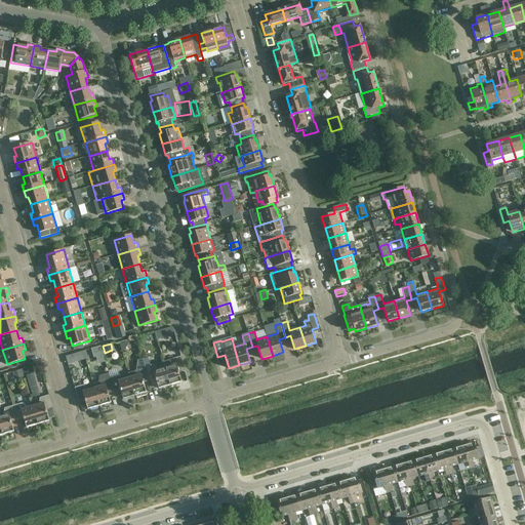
[(102,346),(93,349),(95,357),(104,355),(102,346)]
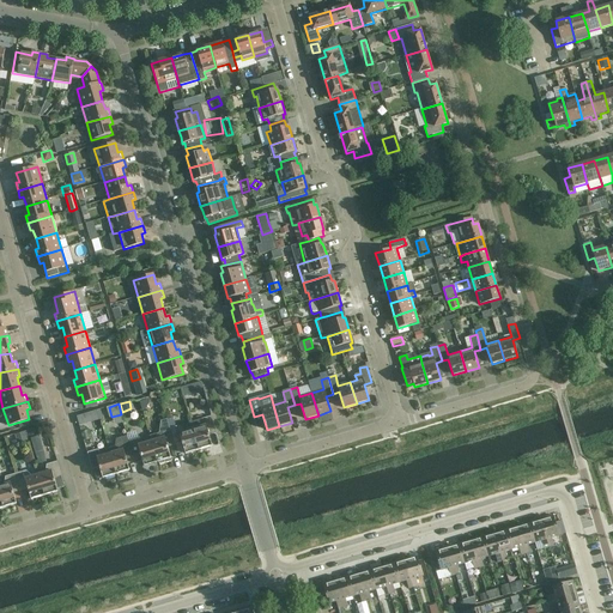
[(190,423),(193,429),(199,450),(212,447),(208,432),(216,431),(212,417),(190,423)]
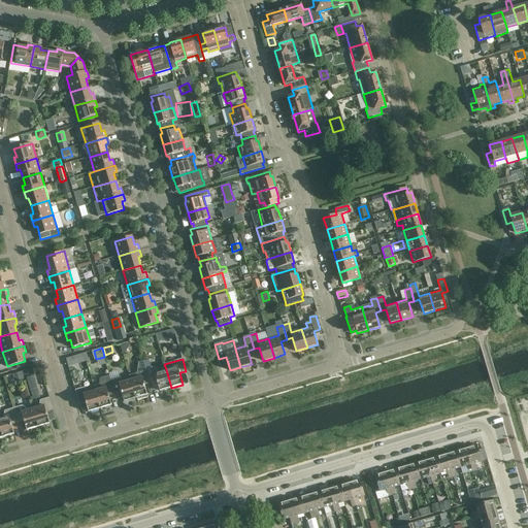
[(160,391),(171,388),(166,369),(164,364),(146,369),(150,382),(156,380),(160,391)]
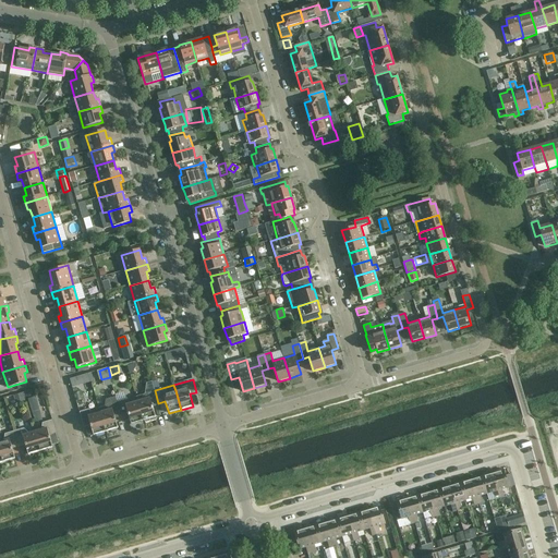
[(152,405),(158,403),(155,390),(145,392),(144,400),(137,402),(143,421),(156,417),(152,405)]
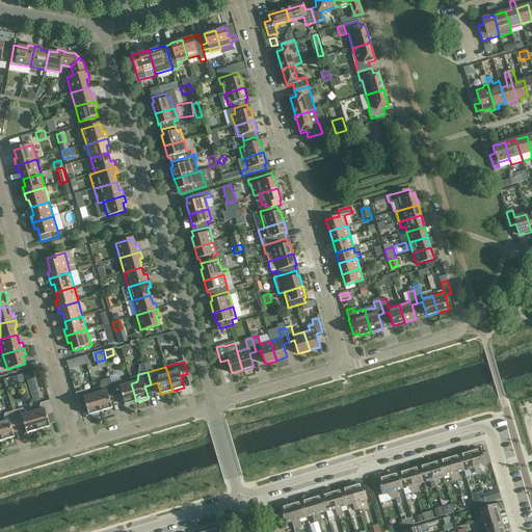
[(34,377),(27,380),(32,397),(33,397),(38,395),(40,395),(34,377)]
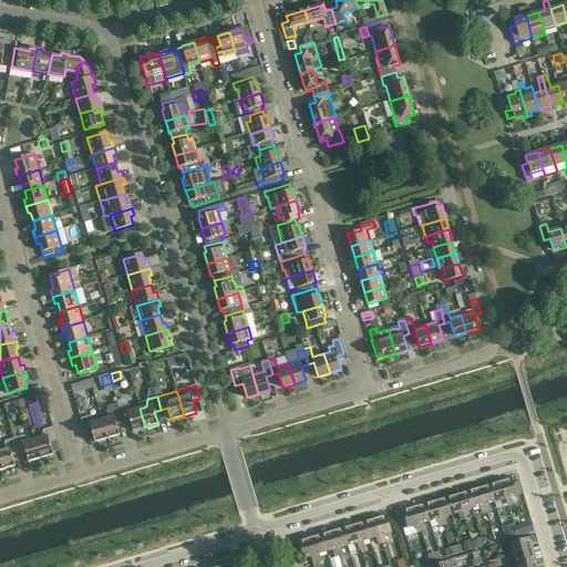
[(101,414),(102,420),(107,439),(120,435),(116,423),(123,421),(119,408),(117,403),(107,406),(106,413),(101,414)]
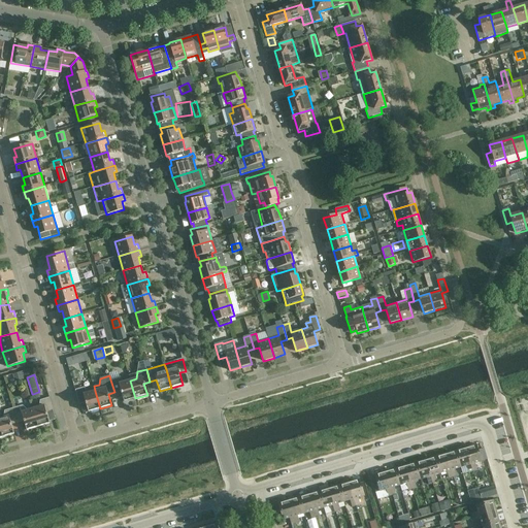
[(110,380),(114,392),(116,397),(122,395),(124,401),(135,398),(130,381),(125,382),(120,376),(110,380)]
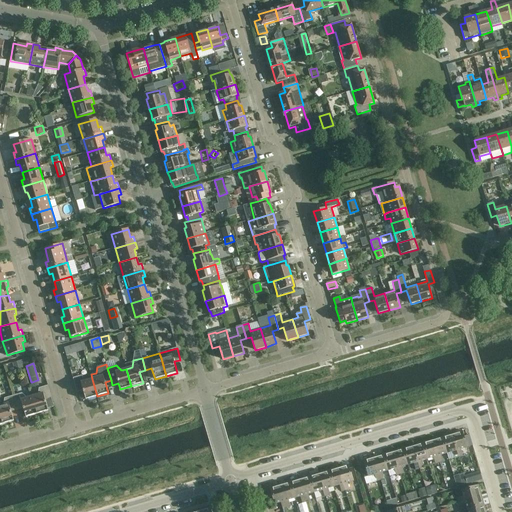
[(97,396),(92,379),(86,380),(82,375),(73,378),(76,390),(82,388),(86,400),(97,396)]
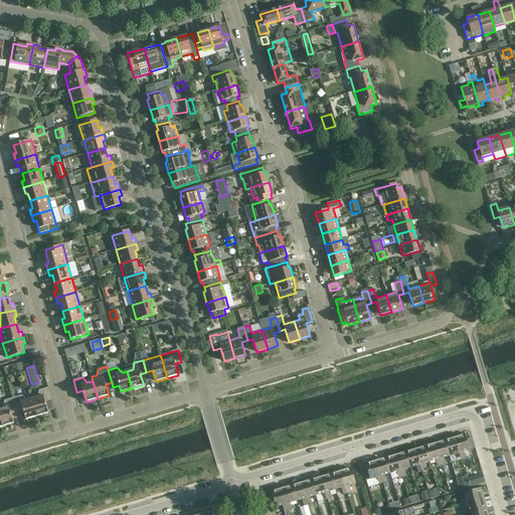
[(38,397),(32,398),(37,416),(48,413),(45,401),(51,400),(48,387),(39,390),(38,397)]
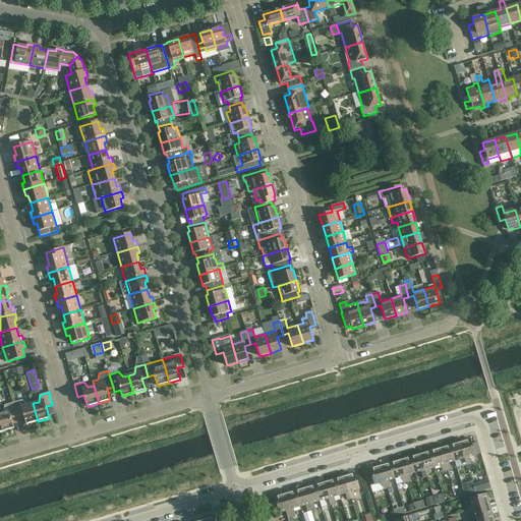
[(38,421),(33,403),(26,405),(22,400),(13,403),(17,415),(23,413),(26,424),(38,421)]
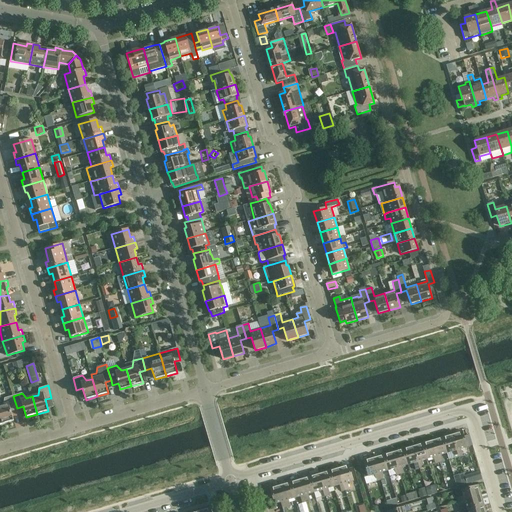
[(3,405),(0,405),(0,415),(3,424),(14,421),(11,410),(17,408),(13,396),(4,398),(3,405)]
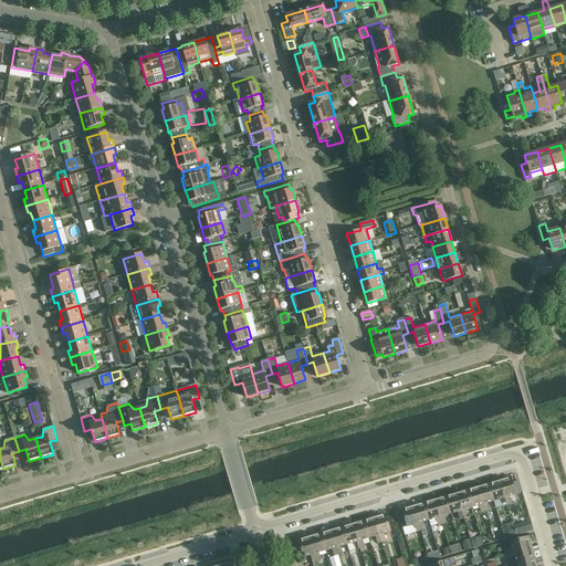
[(511,477),(500,480),(506,505),(511,504),(509,496),(516,494),(511,477)]
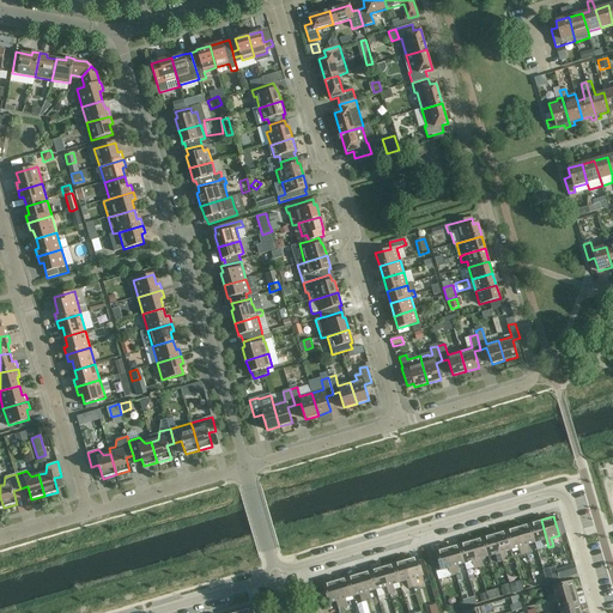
[(548,547),(541,520),(529,523),(535,542),(542,541),(545,548),(548,547)]
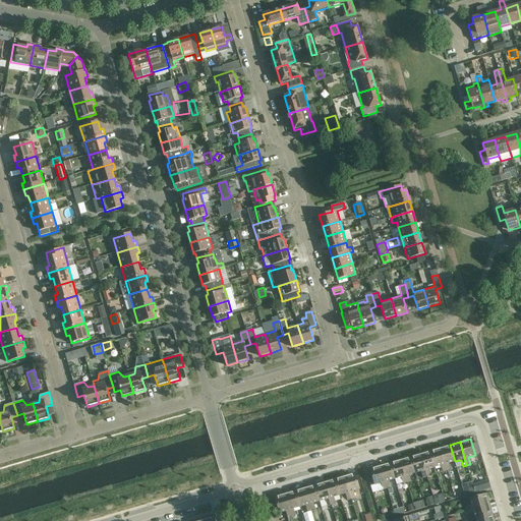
[(450,445),(440,448),(447,471),(451,470),(449,463),(455,461),(450,445)]
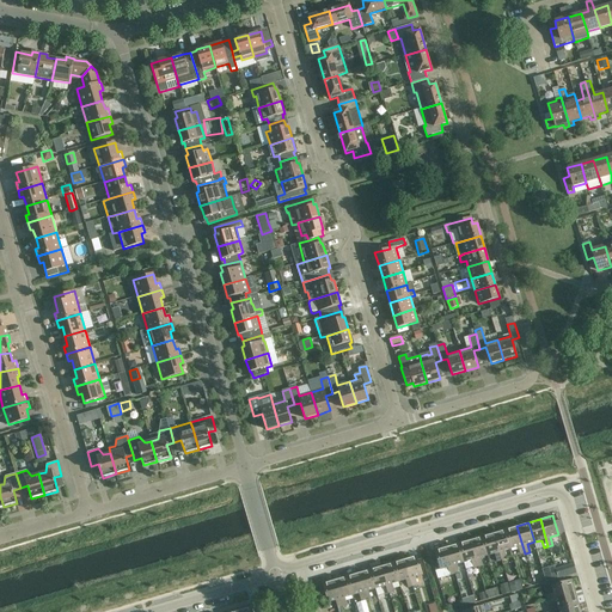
[(505,530),(510,549),(518,546),(520,555),(525,554),(516,526),(505,530)]
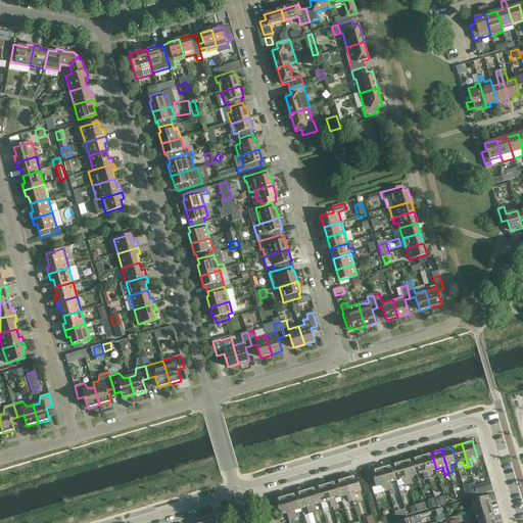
[(431,453),(422,456),(428,479),(432,477),(430,471),(436,469),(431,453)]
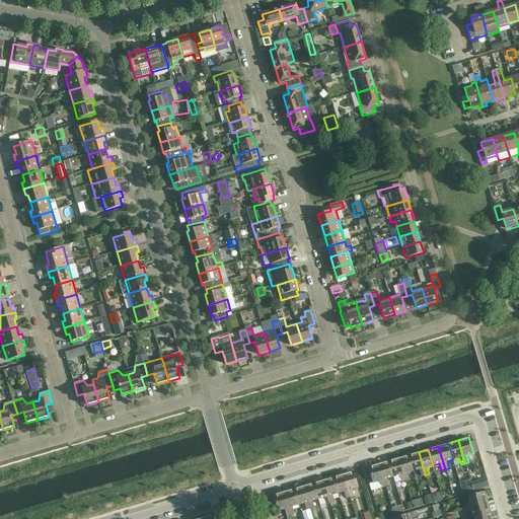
[(425,475),(419,452),(409,454),(414,471),(419,469),(421,476),(425,475)]
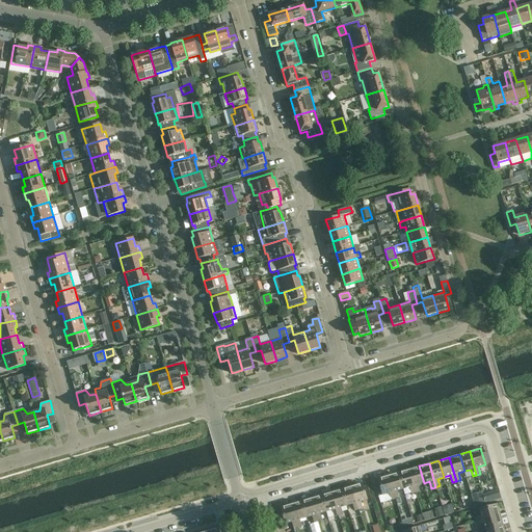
[(419,466),(408,469),(416,493),(420,491),(418,485),(424,483),(419,466)]
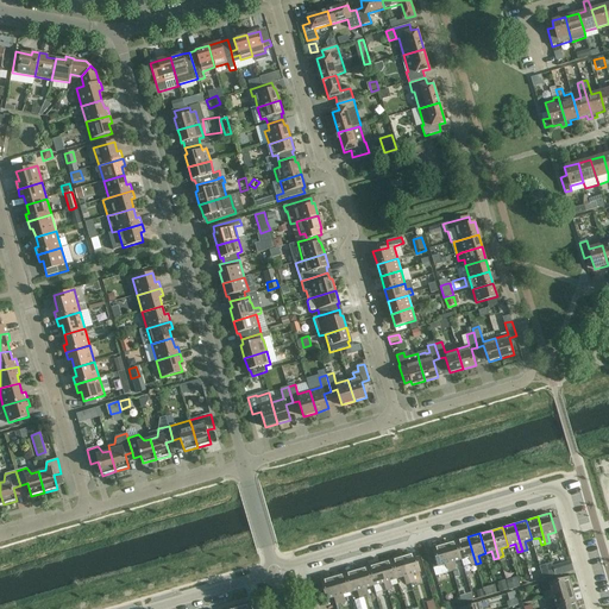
[(476,564),(468,537),(456,540),(462,560),(469,558),(471,566),(476,564)]
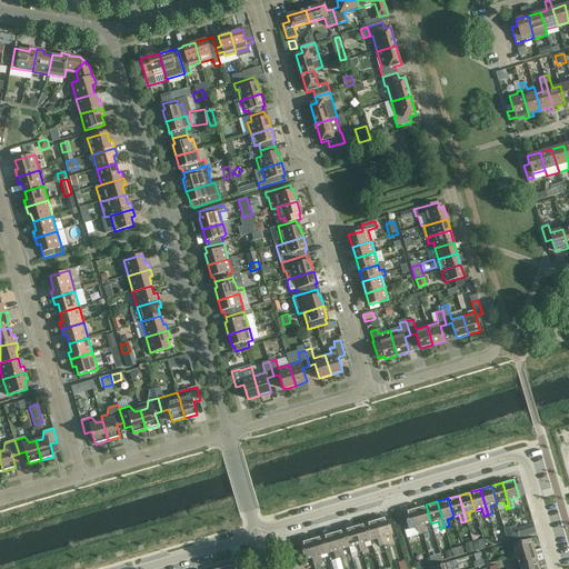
[(426,505),(415,508),(422,533),(427,532),(425,525),(431,523),(426,505)]
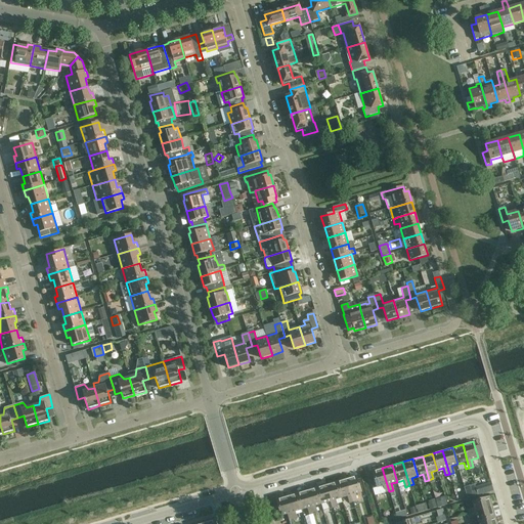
[(385,492),(389,491),(382,468),(372,471),(377,488),(383,486),(385,492)]
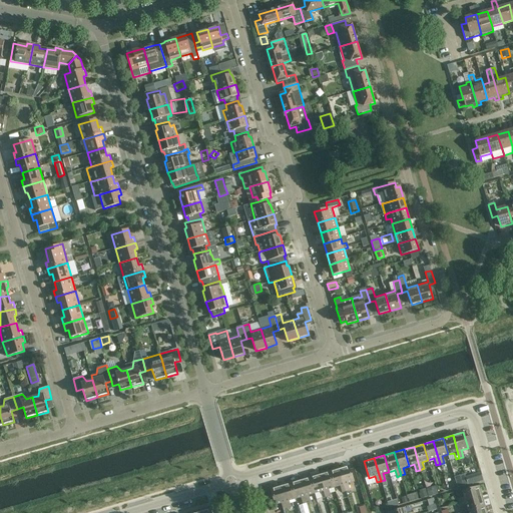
[(339,468),(346,492),(350,490),(348,484),(354,482),(349,465),(339,468)]
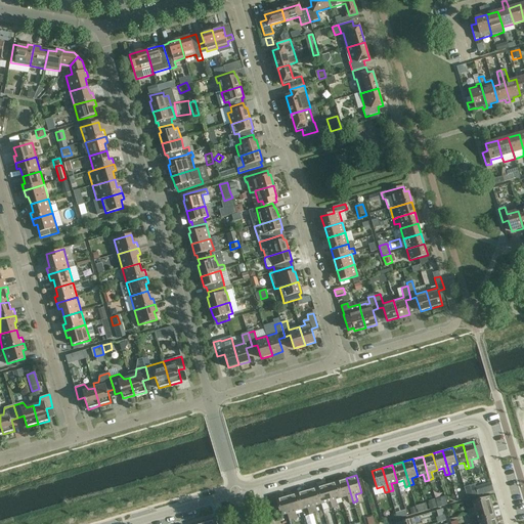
[(346,478),(337,481),(341,498),(347,496),(349,504),(353,503),(346,478)]
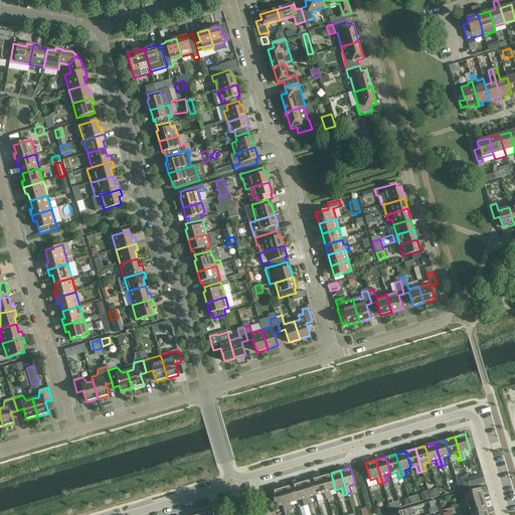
[(330,491),(335,490),(331,473),(321,476),(328,499),(331,498),(330,491)]
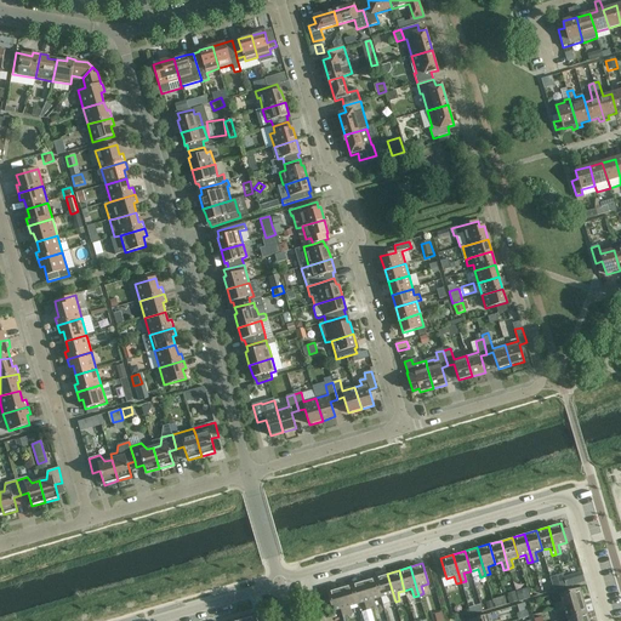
[(582,571),(564,577),(567,587),(579,584),(585,581),(582,571)]
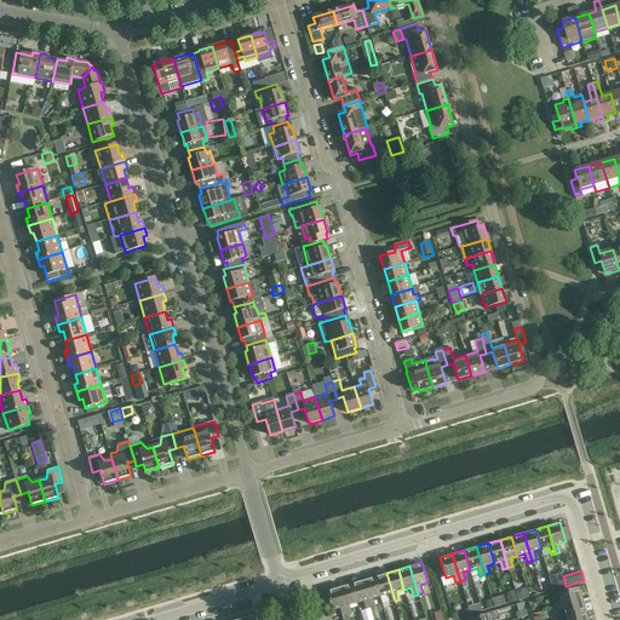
[(386,573),(374,577),(380,597),(388,595),(390,602),(395,601),(386,573)]
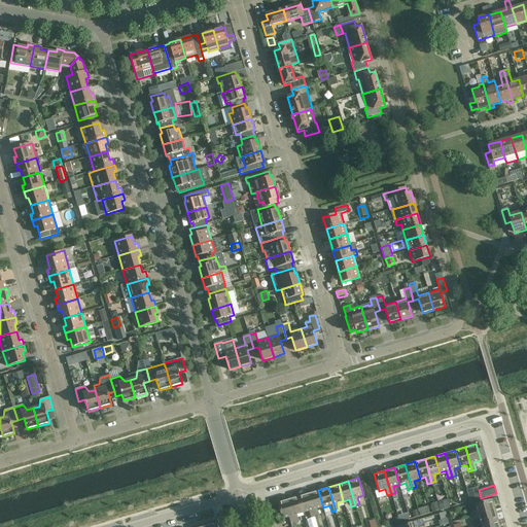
[(318,490),(308,493),(315,517),(319,516),(317,508),(323,507),(318,490)]
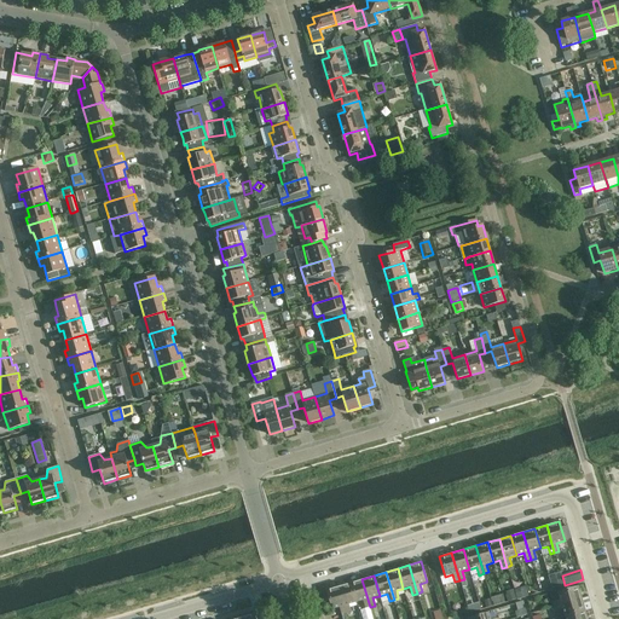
[(370,607),(362,579),(350,583),(356,602),(363,601),(365,608),(370,607)]
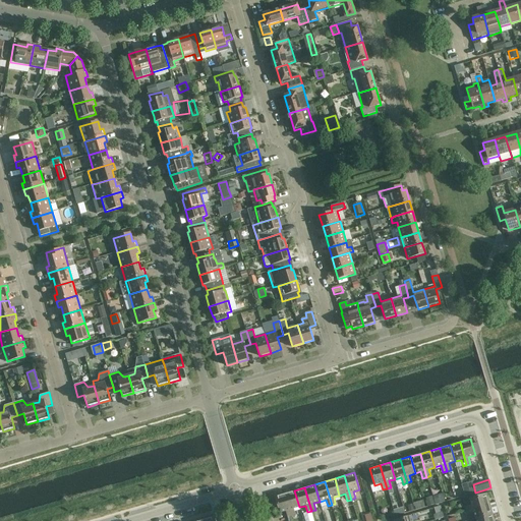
[(294,490),(285,494),(291,517),(295,516),(293,509),(299,507),(294,490)]
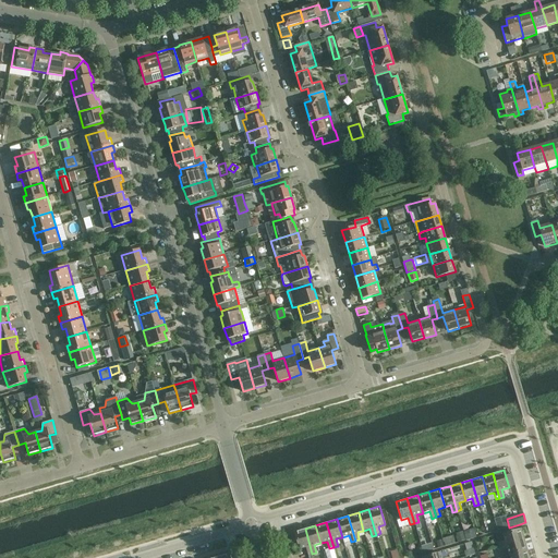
[(307,555),(312,554),(305,529),(293,532),(299,549),(306,547),(307,555)]
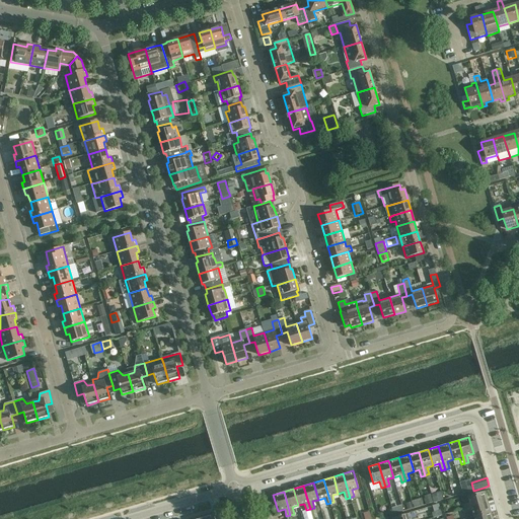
[(463,505),(464,509),(488,502),(485,492),(467,497),(469,503),(463,505)]
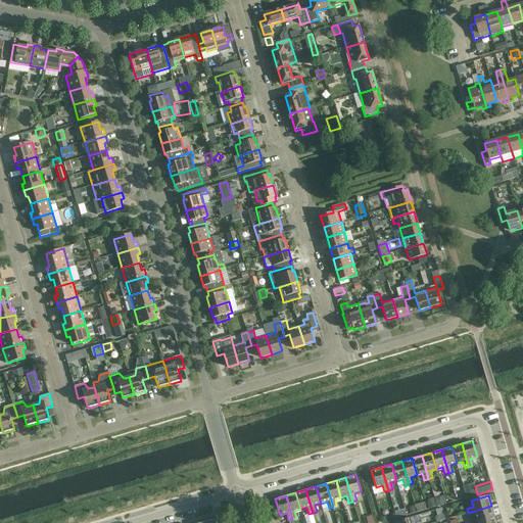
[(420,511),(427,509),(425,503),(418,505),(420,511)]
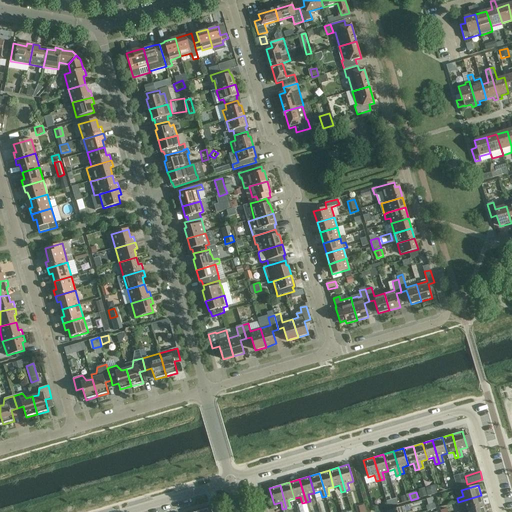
[(481,495),(458,502),(459,506),(465,504),(467,510),(484,505),(481,495)]
